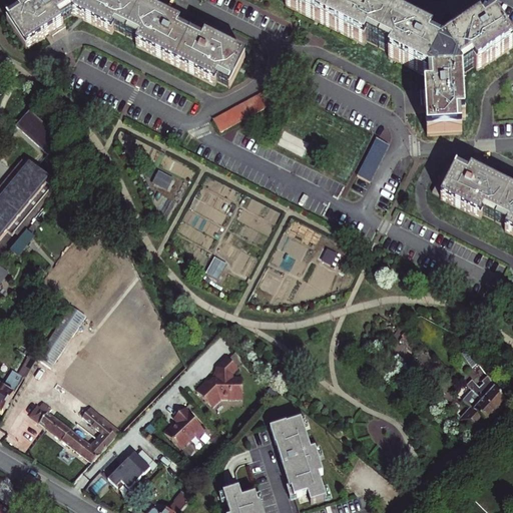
[(8,22),(27,50),(42,40),(56,31),(63,26),(61,23),(73,15),(63,0),(34,0),(31,2),(17,11),(19,14),(8,22)]
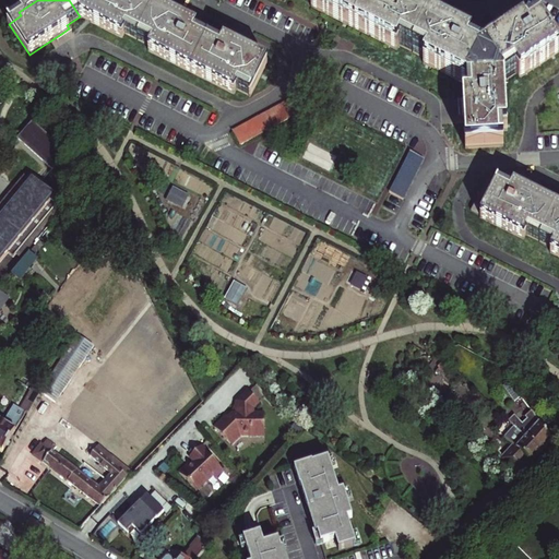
[(152,47),(150,51),(191,72),(234,94),(236,90),(250,96),(266,63),(239,50),(224,43),(222,46),(194,32),(197,28),(181,21),(140,0),(87,0),(80,16),(122,37),(123,34),(152,47)]
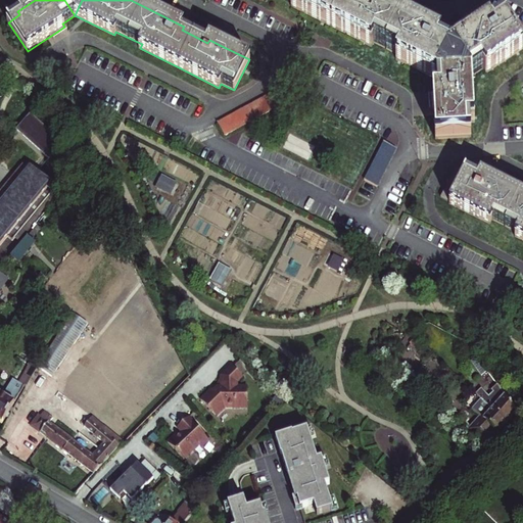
[(292,7),(371,47),(373,43),(398,56),(396,59),(436,80),(453,49),(438,42),(440,39),(426,32),(377,6),(364,0),(361,0),(361,2),(355,0),(287,0),(294,3),(292,7)]
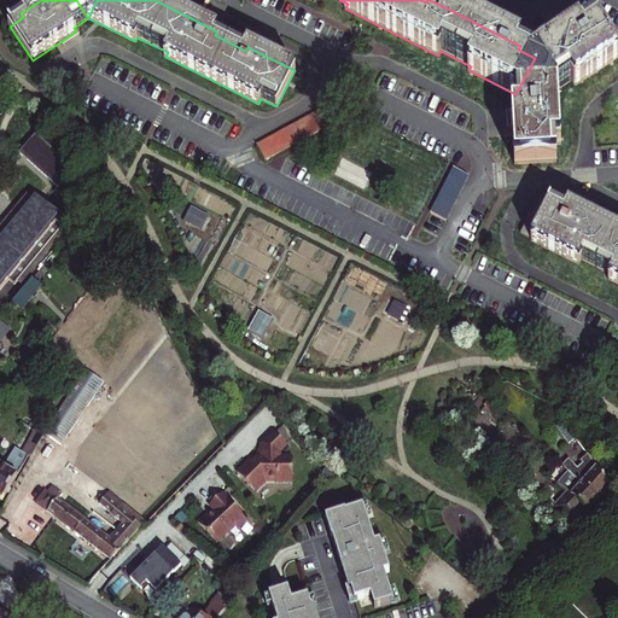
[(220,27),(203,18),(200,23),(217,31),(220,27)]
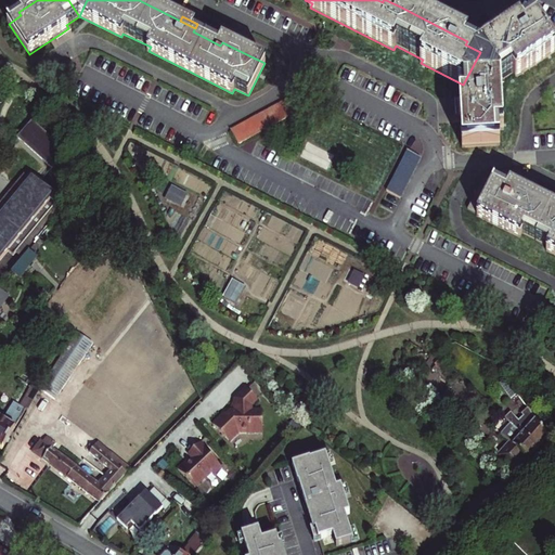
[(514,75),(516,78),(554,53),(554,51),(536,22),(523,29),(520,26),(505,36),(480,52),(501,84),(514,75)]
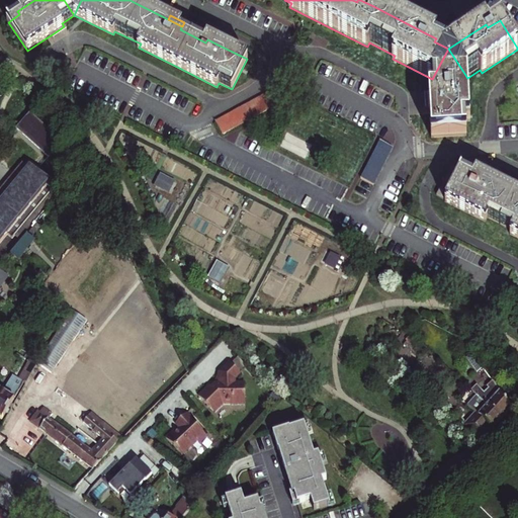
[(468,29),(471,33),(486,24),(484,20),(483,20),(468,29)]
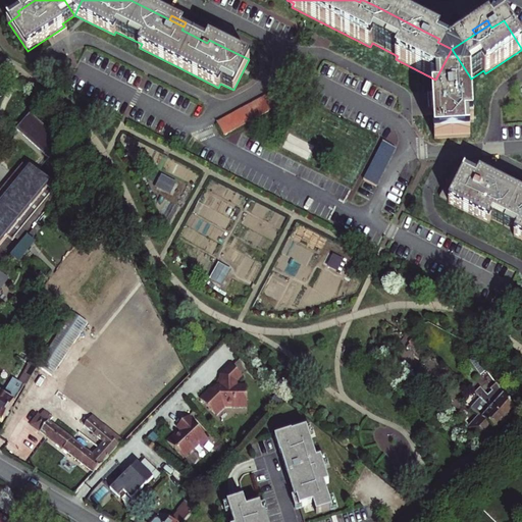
[(441,35),(427,28),(425,32),(439,39),(441,35)]
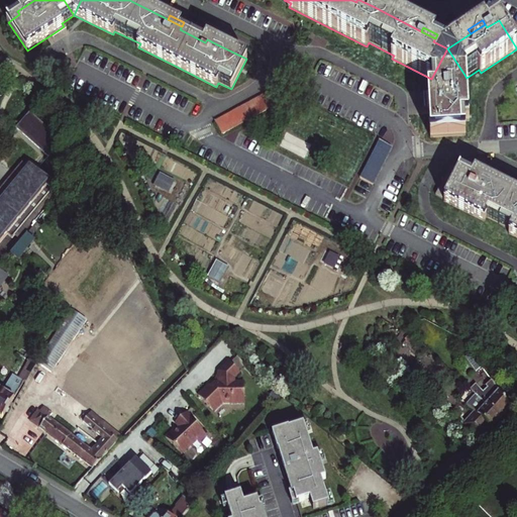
[(57,31),(42,40),(45,44),(60,35),(57,31)]
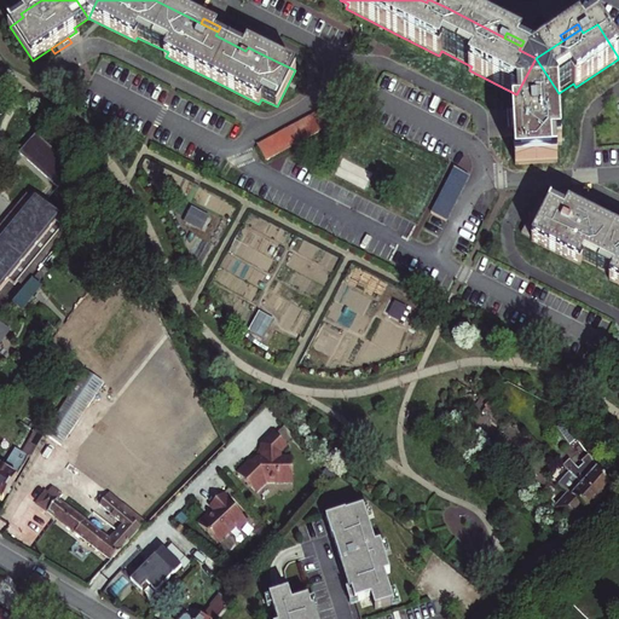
[(268,51),(250,41),(248,47),(265,56),(268,51)]
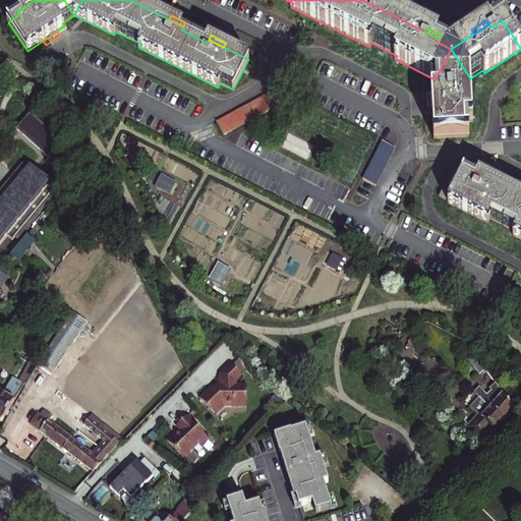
[(435,138),(470,136),(469,122),(473,122),(471,81),(470,78),(435,79),(436,93),(431,94),(432,110),(435,138)]
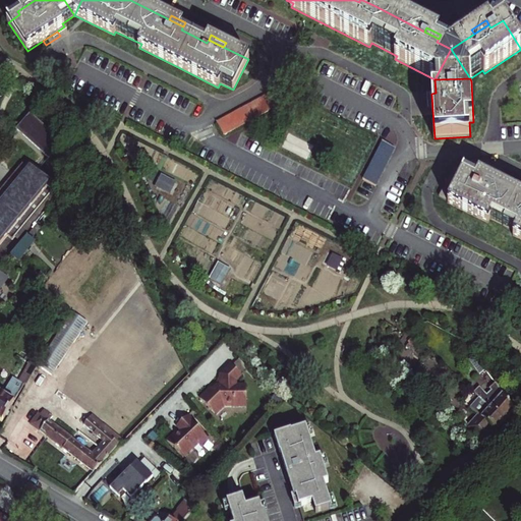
[(31,111),(0,82),(0,109),(17,125),(31,111)]
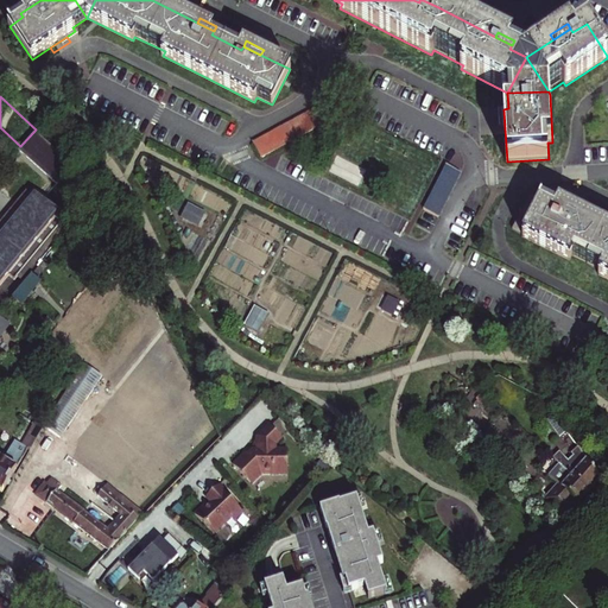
[(263,158),(278,151),(285,147),(323,127),(315,112),(263,139),(255,143),(263,158)]
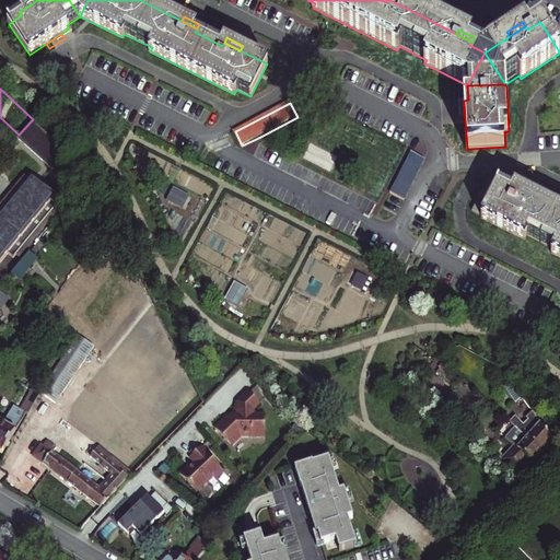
[(0,117),(0,129),(12,141),(19,135),(0,117)]
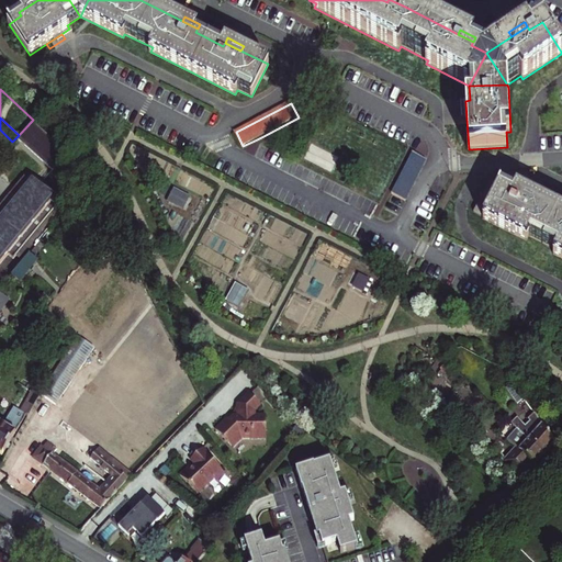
[(67,160),(37,124),(21,137),(51,173),(67,160)]
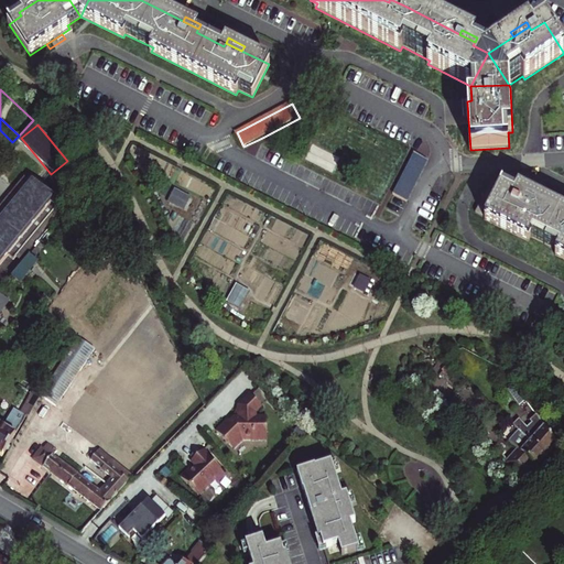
[(415,153),(394,195),(409,202),(430,161),(415,153)]
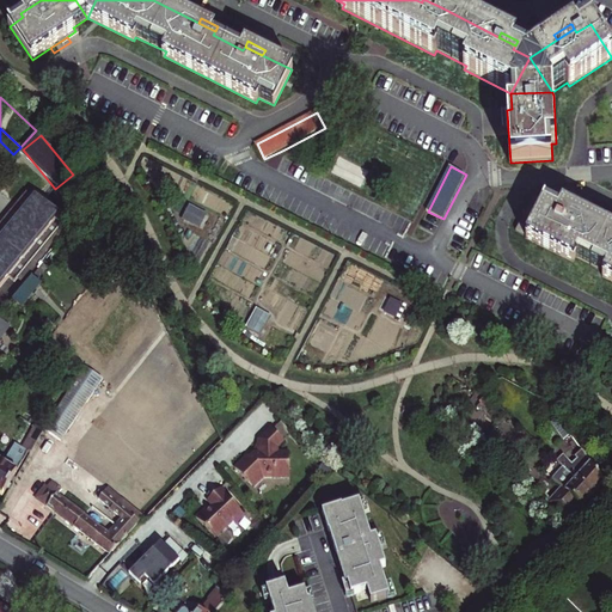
[(38,195),(0,242),(0,289),(12,275),(18,281),(68,220),(38,195)]
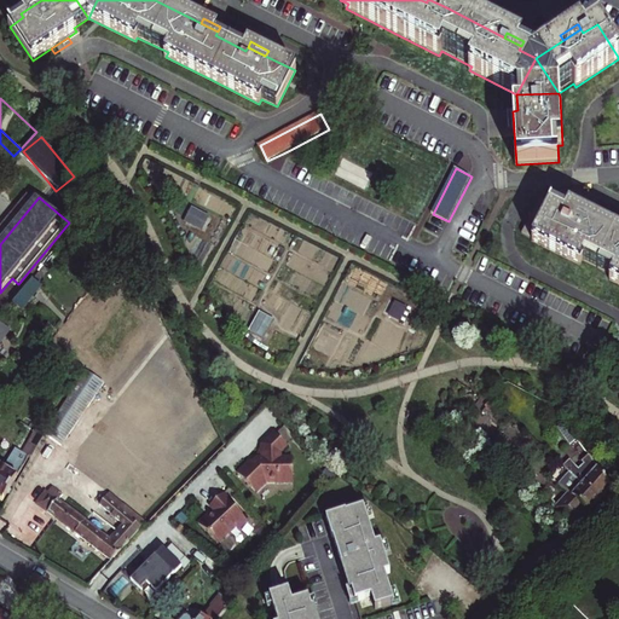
[(611,281),(618,284),(618,232),(586,217),(570,208),(567,213),(551,204),(550,207),(539,202),(522,235),(534,239),(533,241),(580,265),(583,261),(612,276),(611,281)]
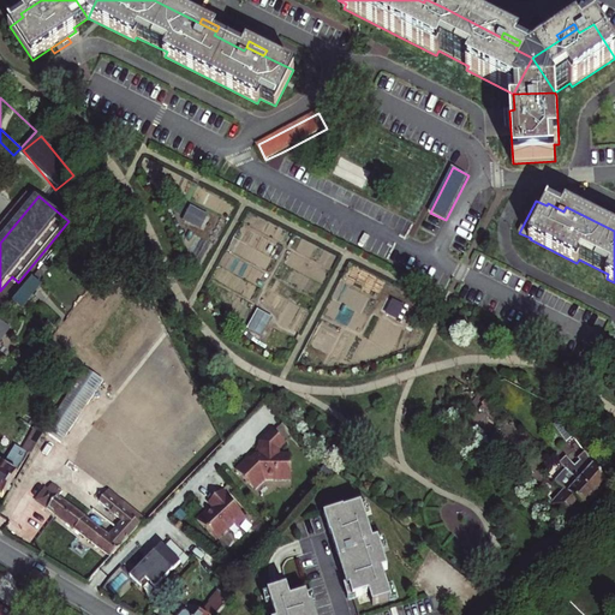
[(568,203),(566,207),(583,215),(585,212),(568,203)]
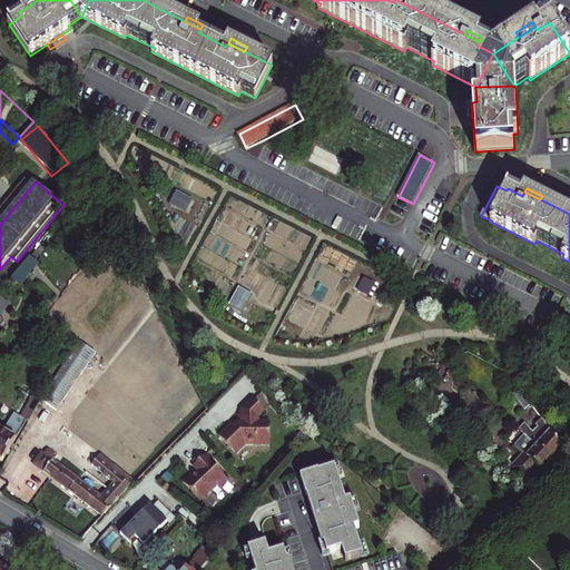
[(193,198),(177,190),(170,204),(186,212),(193,198)]
